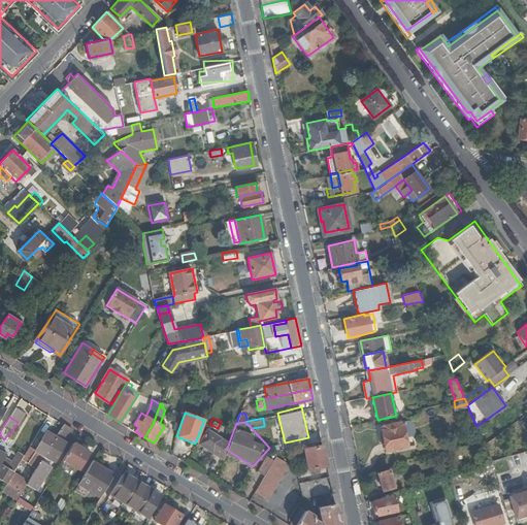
[(64,423),(56,436),(45,454),(56,460),(66,443),(65,443),(73,429),(64,423)]
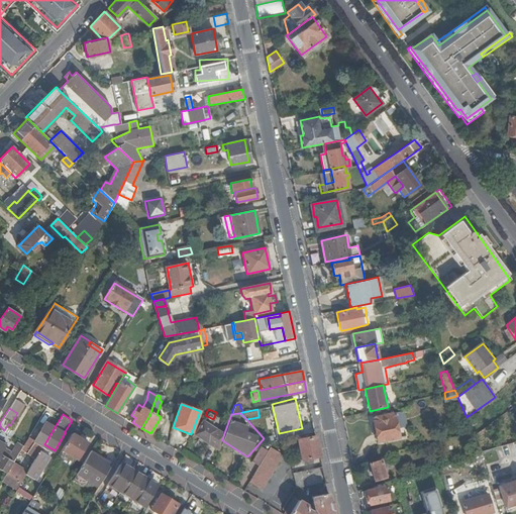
[(392,414),(372,418),(377,442),(397,437),(392,414)]
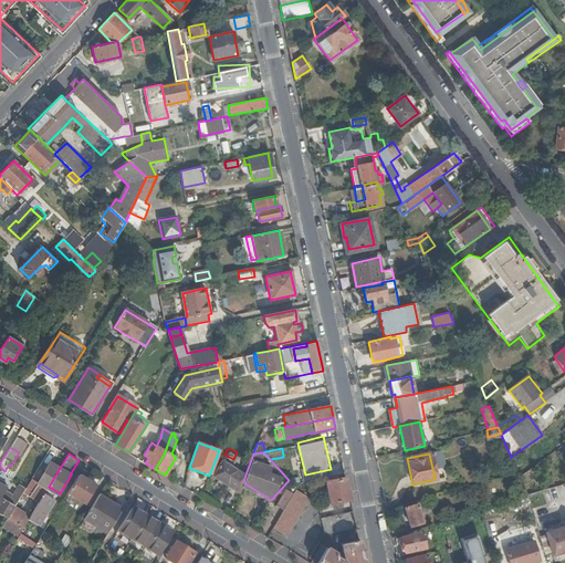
[(293,480),(303,478),(300,459),(296,459),(295,456),(282,458),(284,471),(289,471),(289,473),(292,472),(293,480)]
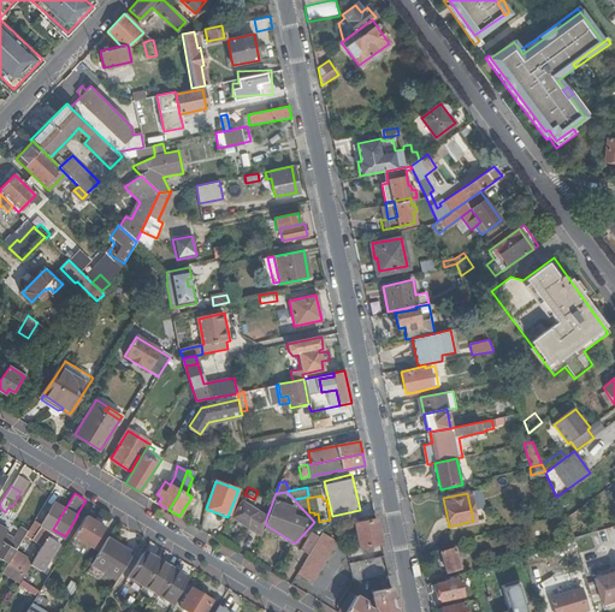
[(242,500),(232,517),(260,536),(265,524),(267,516),(253,506),(254,504),(250,501),(248,504),(242,500)]
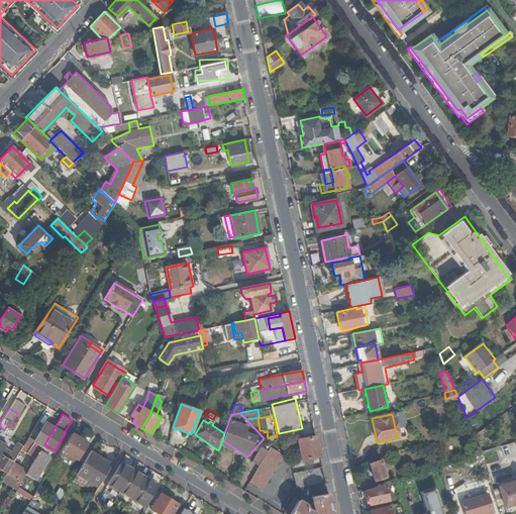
[(29,436),(23,446),(18,453),(23,456),(25,453),(34,459),(40,450),(44,444),(55,427),(46,422),(35,440),(29,436)]
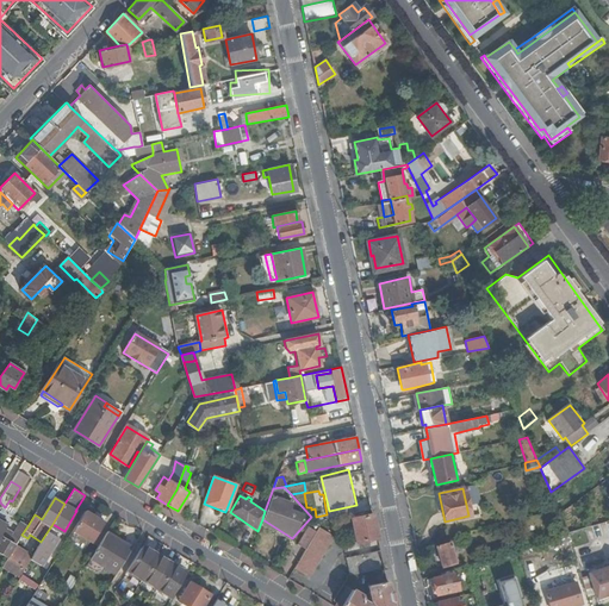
[(93,543),(105,523),(85,510),(73,530),(93,543)]
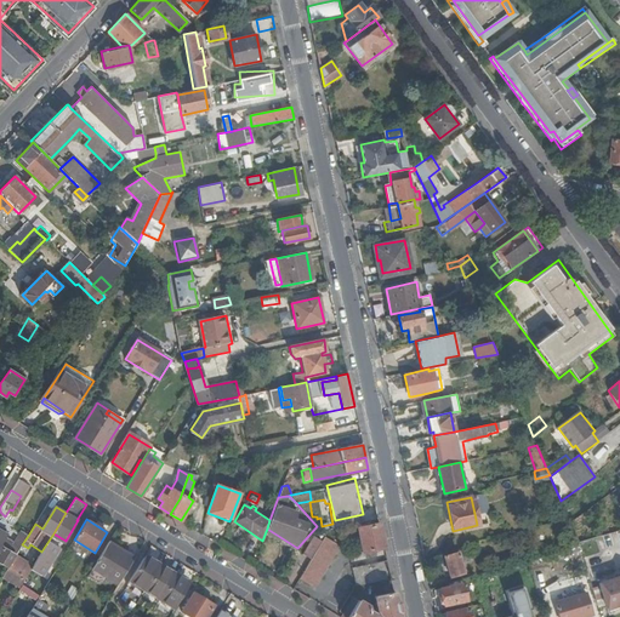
[(357,527),(362,552),(385,547),(379,523),(357,527)]
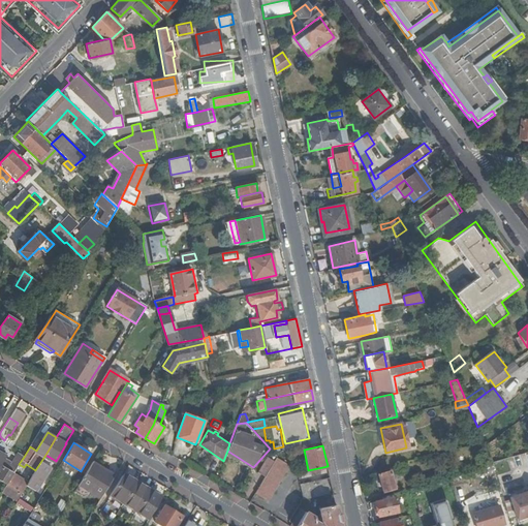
[(289,449),(281,451),(282,457),(291,455),(289,449)]
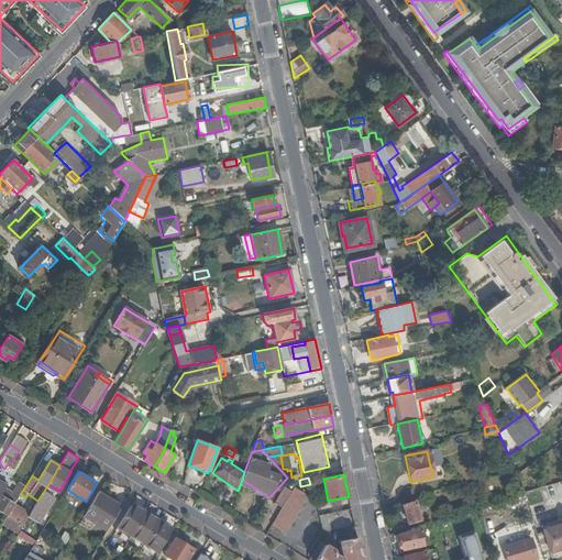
[(0,506),(6,511),(4,512),(8,514),(14,504),(20,494),(25,486),(19,482),(14,490),(0,481),(0,506)]
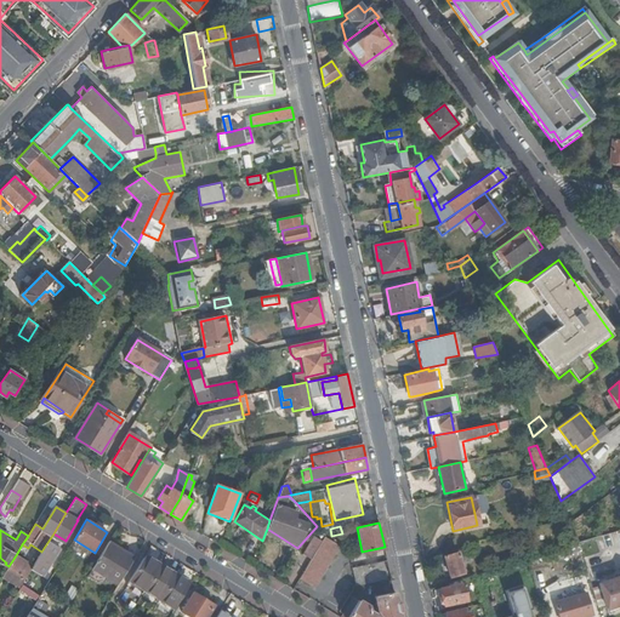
[(310,558),(299,577),(314,586),(340,543),(328,537),(324,535),(320,540),(310,558)]
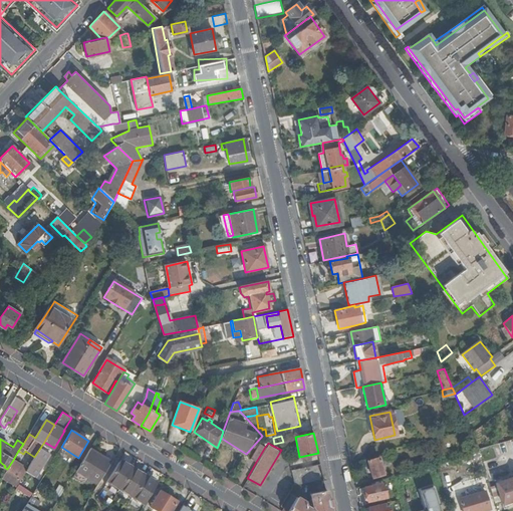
[(256,462),(265,447),(259,443),(250,458),(256,462)]
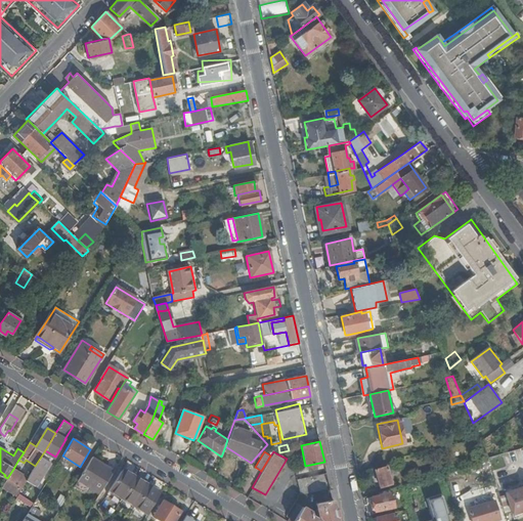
[(35,466),(28,477),(23,487),(30,491),(38,496),(47,480),(40,476),(48,461),(41,457),(35,466)]
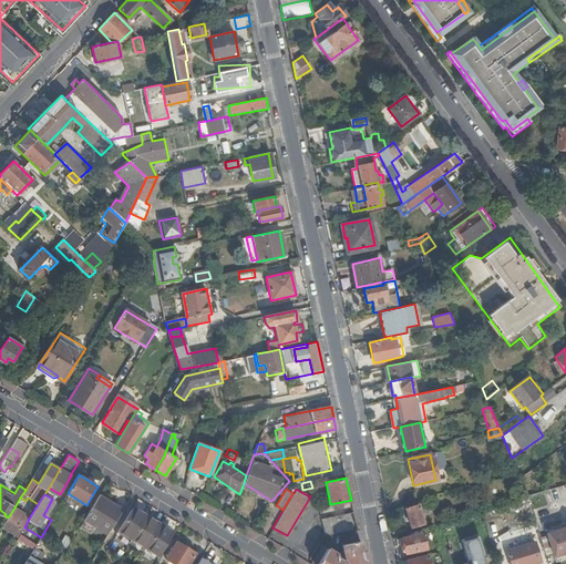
[(109,500),(100,494),(84,519),(109,533),(122,512),(107,503),(109,500)]
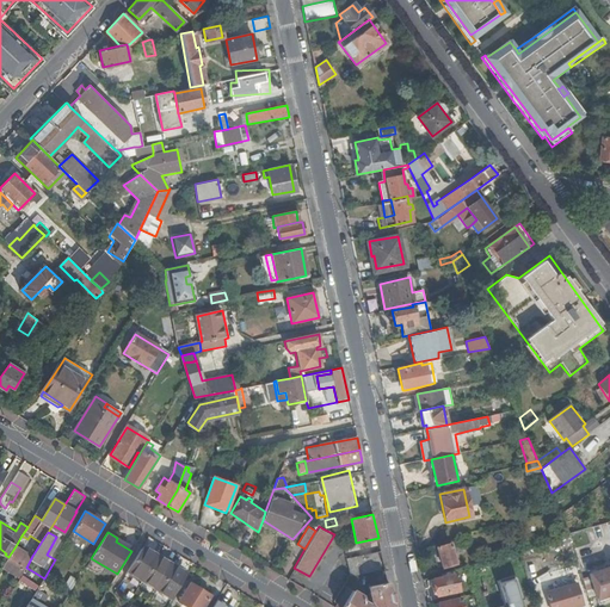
[(457,539),(448,542),(449,544),(451,555),(455,555),(461,552),(457,539)]
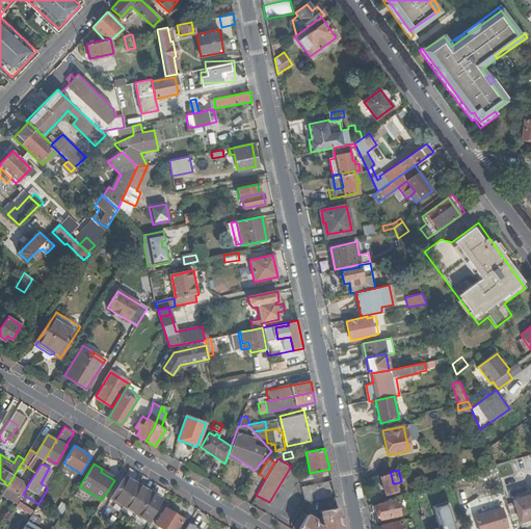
[(391,474),(379,477),(385,494),(395,491),(394,487),(397,486),(396,483),(393,483),(391,474)]
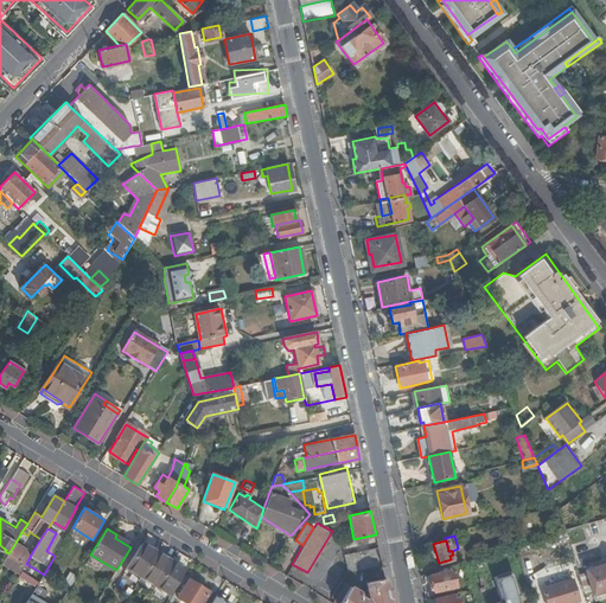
[(32,552),(16,543),(8,553),(10,555),(26,564),(32,552)]
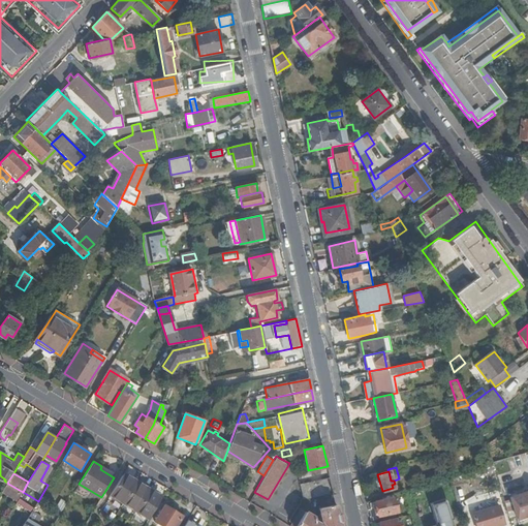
[(124,475),(111,497),(147,520),(161,498),(148,490),(149,489),(136,481),(135,483),(124,475)]
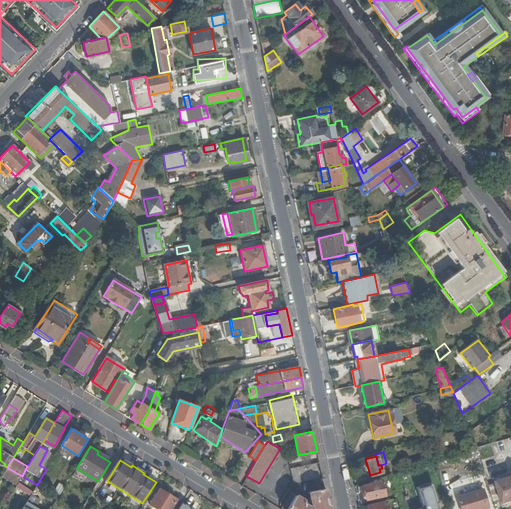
[(310,463),(290,467),(293,481),(313,477),(310,463)]
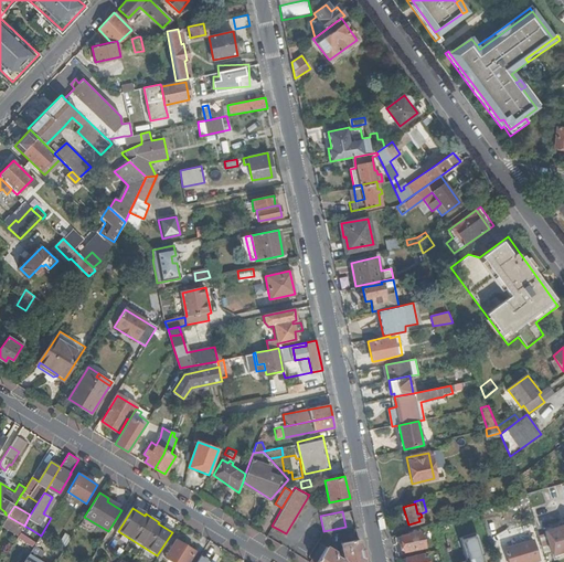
[(9,517),(2,527),(18,537),(21,531),(21,529),(24,526),(9,517)]
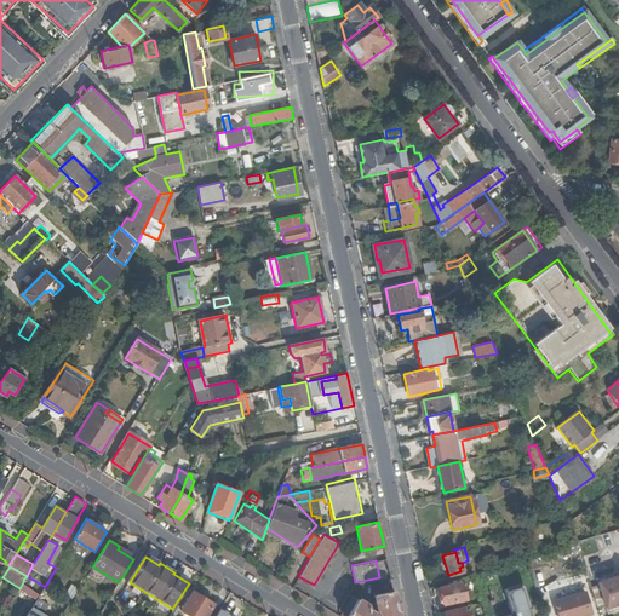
[(605,606),(618,602),(618,571),(596,577),(605,606)]
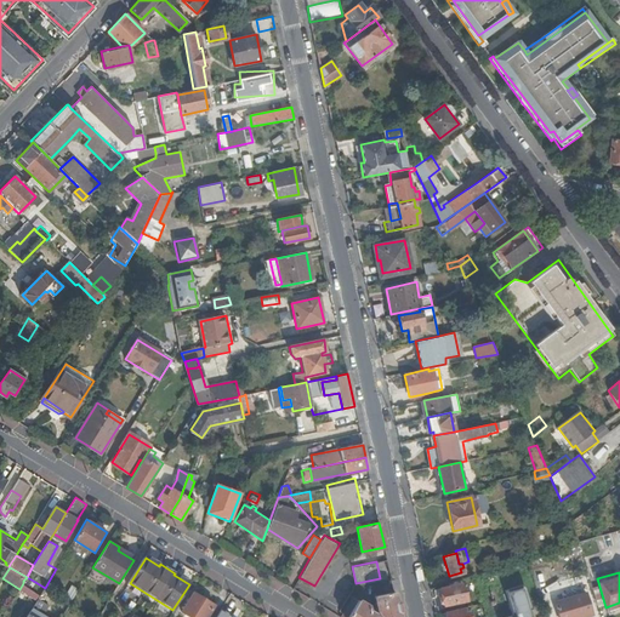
[(35,582),(27,577),(23,581),(43,593),(45,588),(35,582)]
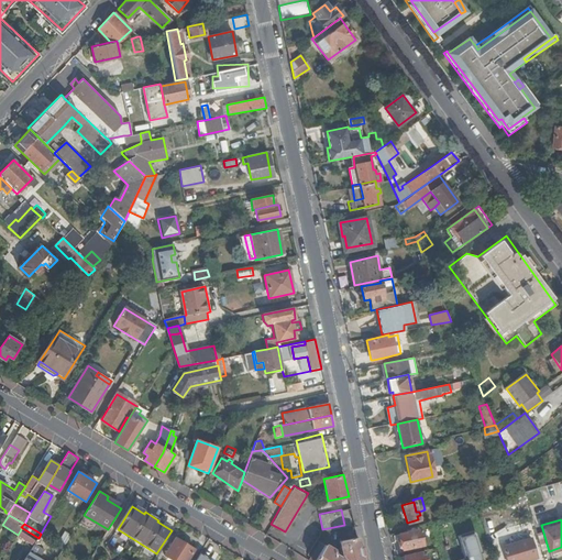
[(419,529),(398,534),(401,549),(422,546),(419,529)]
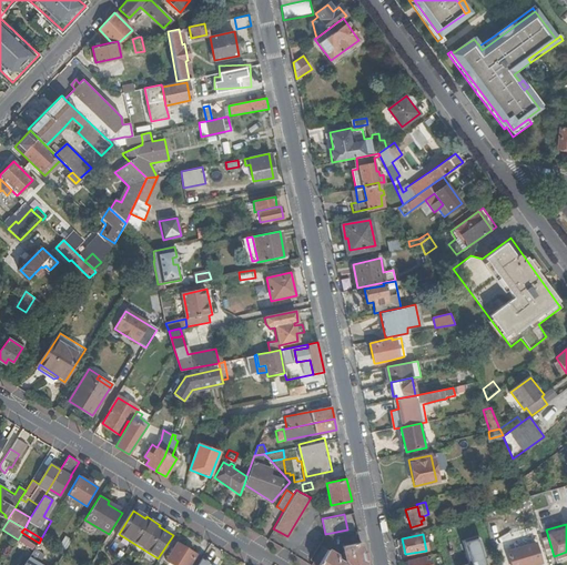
[(481,534),(464,538),(471,561),(459,564),(458,564),(486,564),(489,563),(481,534)]
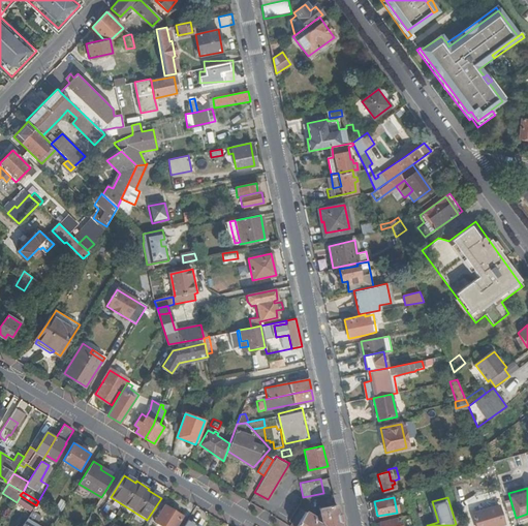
[(66,503),(61,500),(55,511),(57,513),(60,514),(66,503)]
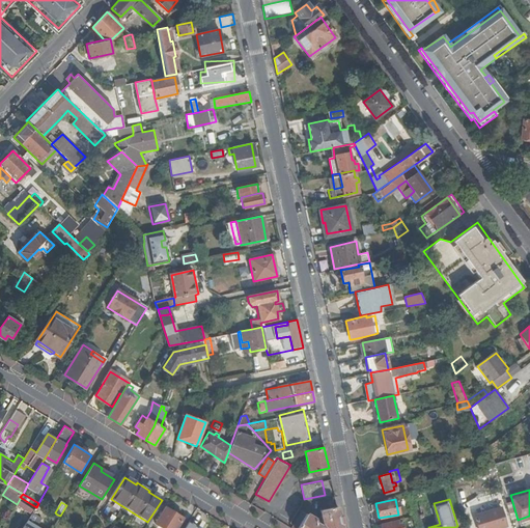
[(491,527),(508,523),(502,504),(477,512),(481,527),(491,527)]
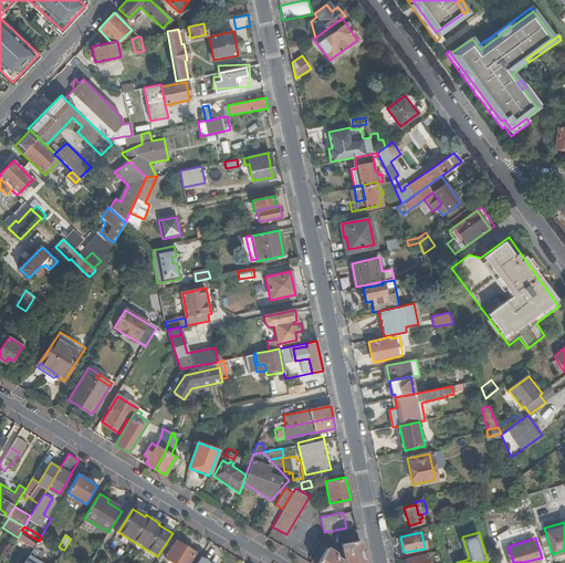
[(175,562),(196,562),(199,559),(201,555),(188,548),(189,545),(180,540),(179,542),(176,540),(166,558),(175,562)]
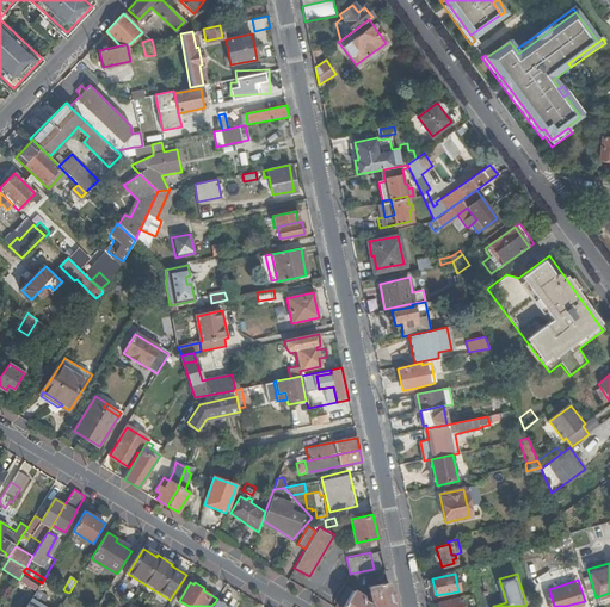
[(392,606),(388,582),(368,587),(371,602),(370,604),(367,604),(364,602),(364,596),(353,590),(352,590),(342,606),(392,606)]
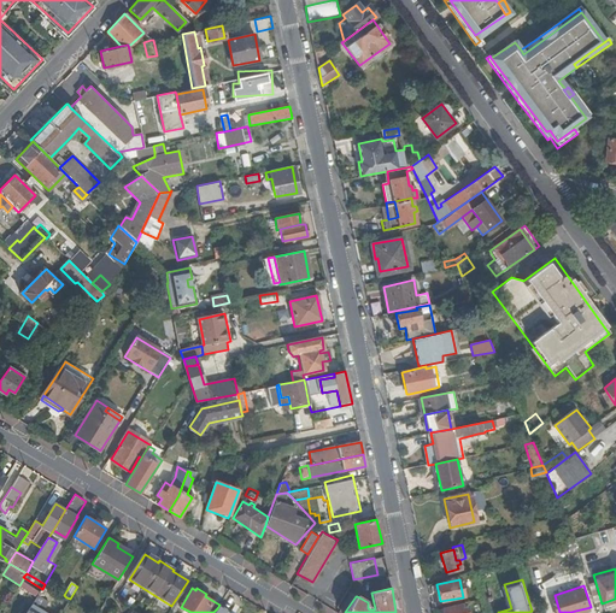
[(345,612),(356,596),(351,594),(341,611),(339,612),(345,612)]
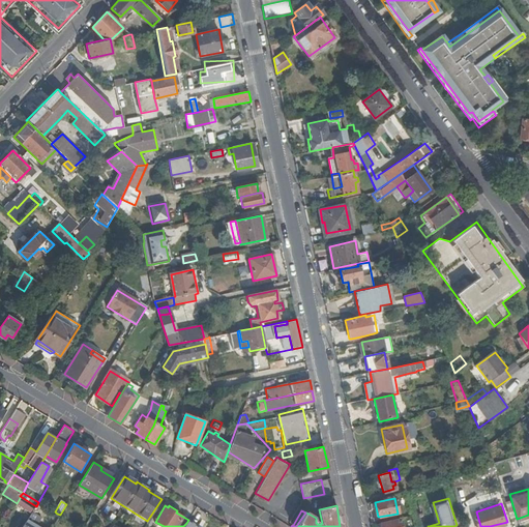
[(40,516),(33,511),(23,526),(41,526),(36,524),(40,516)]
